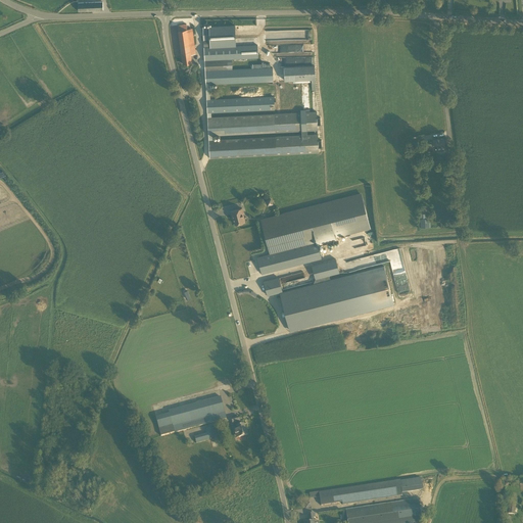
[(103,2),(88,2),(78,3),(78,11),(103,10),(103,2)]
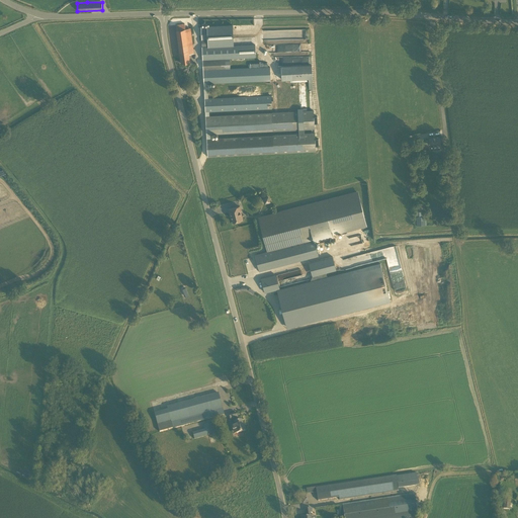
[(186,32),(184,24),(176,25),(181,64),(190,63),(189,55),(193,54),(191,31),(186,32)]
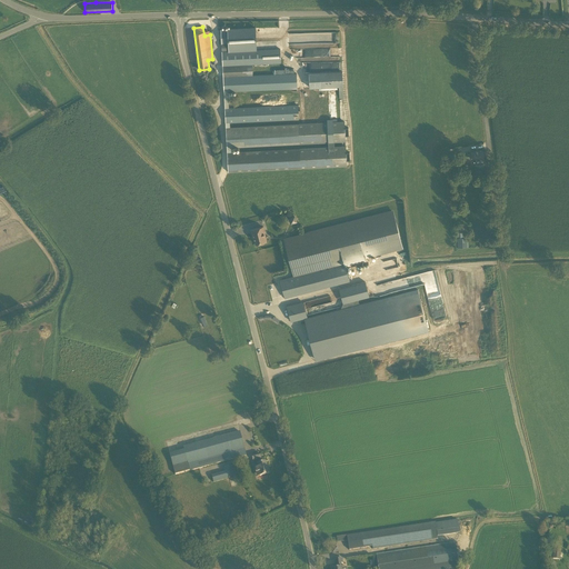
[(256,45),(256,42),(256,28),(221,30),(222,48),(222,51),(229,50),(257,49),(256,45)]
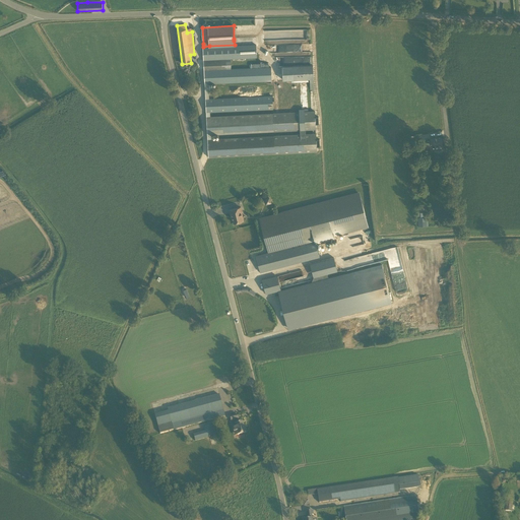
[(203,48),(205,100),(208,157),(286,153),(317,151),(316,134),(285,135),(211,139),(211,134),(316,129),(315,112),(273,114),(210,116),(210,112),(273,109),(272,96),(209,100),(209,92),(211,92),(211,86),(208,86),(208,83),(271,80),(271,67),(222,70),(221,59),(257,58),(256,45),(203,48)]
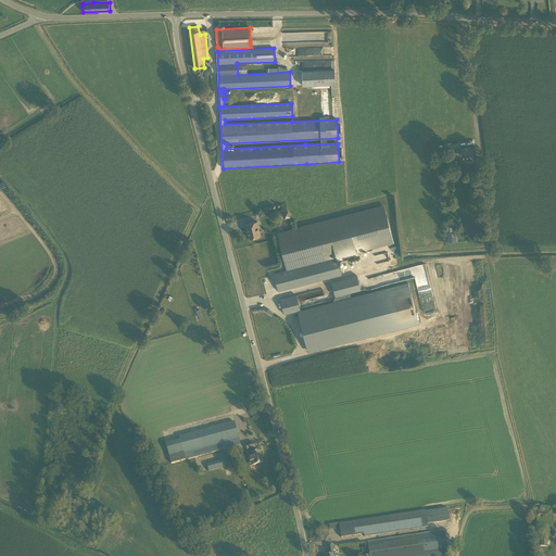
[(286,57),(294,57),(293,48),(285,48),(286,57)]
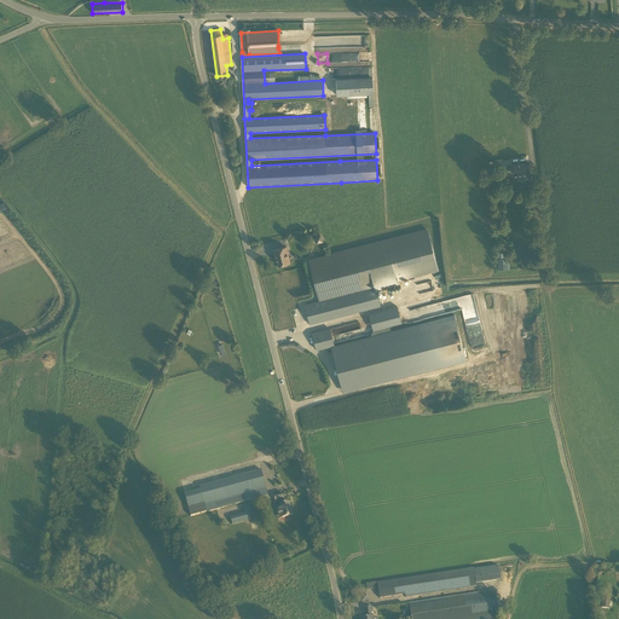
[(374,108),(374,93),(372,77),(348,79),(350,94),(369,94),(369,108),(374,108)]
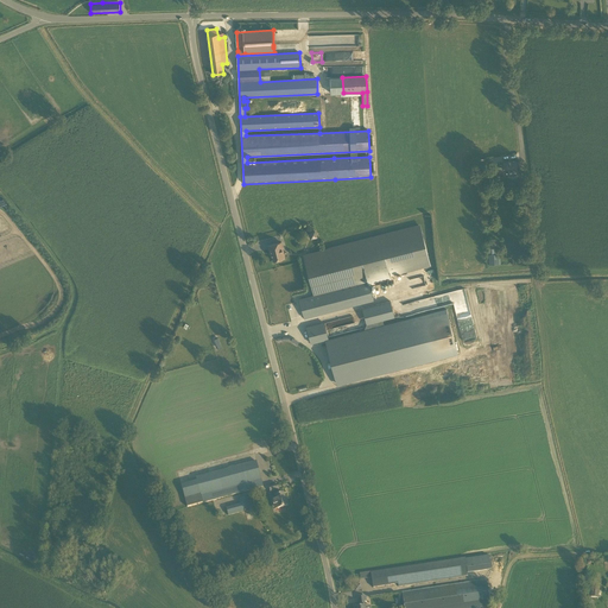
[(517,166),(518,166),(517,165),(517,162),(504,163),(504,165),(495,166),(496,175),(505,173),(505,172),(517,171),(517,166)]
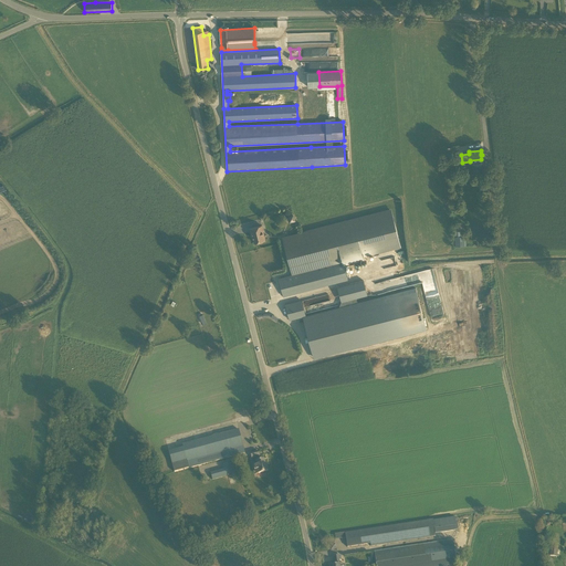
[(293,274),(399,248),(389,210),(284,237),(293,274)]
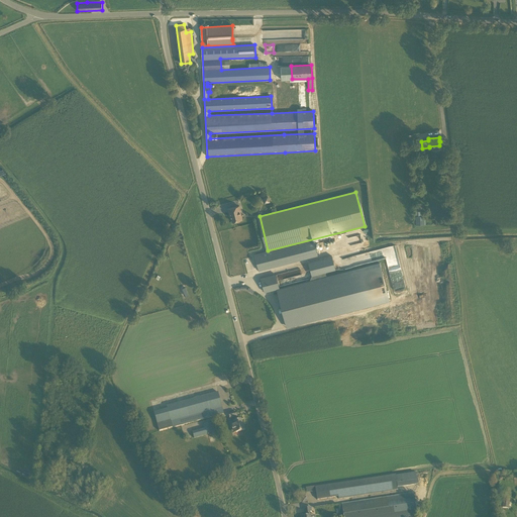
[(268,195),(262,197),(265,204),(271,201),(268,195)]
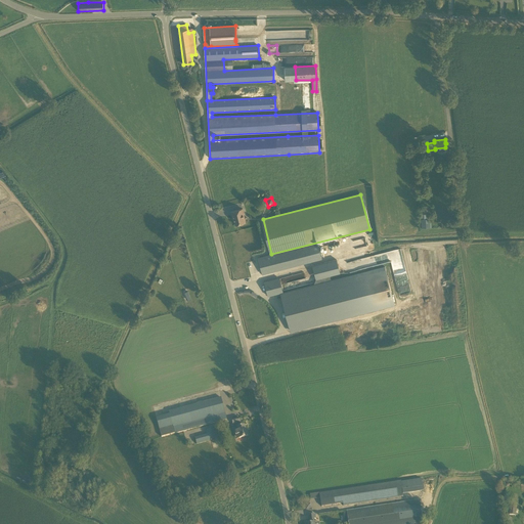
[(246,222),(242,209),(231,212),(233,218),(234,218),(235,225),(246,222)]
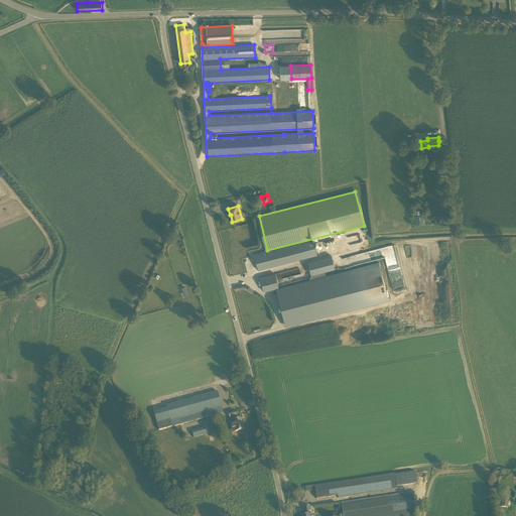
[(312,239),(266,251),(254,254),(258,270),(316,255),(312,239)]
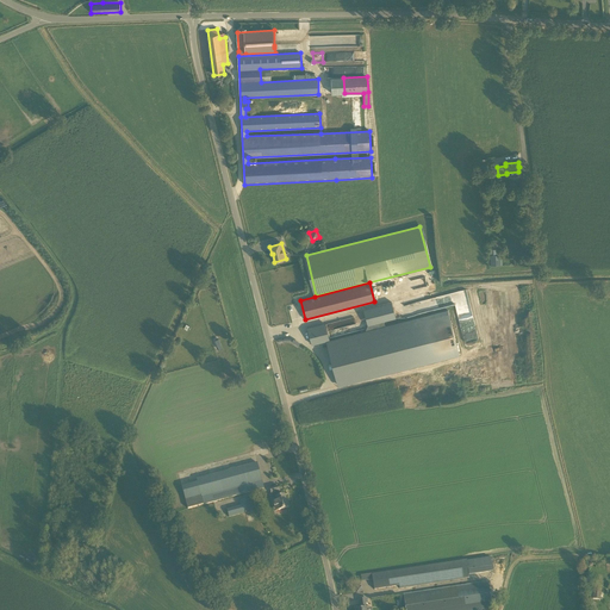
[(454,293),(412,303),(414,309),(417,307),(418,312),(456,304),(454,293)]
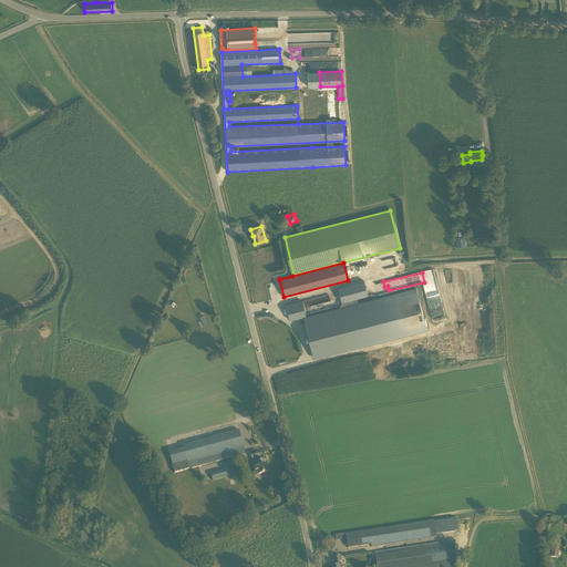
[(364,280),(358,282),(344,286),(349,301),(368,296),(364,280)]
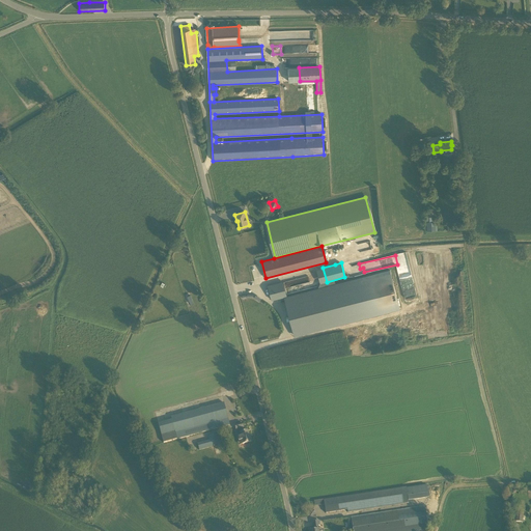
[(399,308),(389,270),(285,297),(295,335),(399,308)]
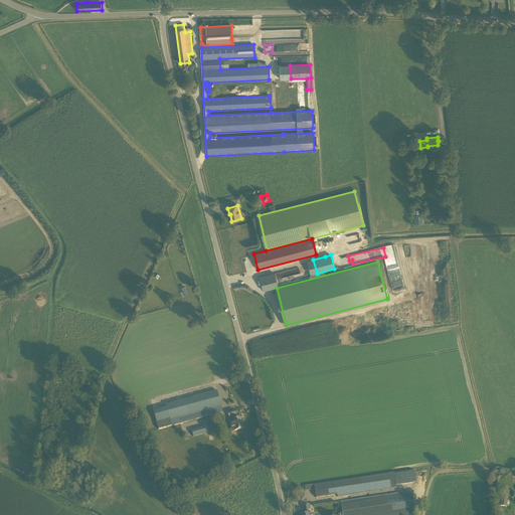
[(264,291),(273,289),(278,287),(275,274),(260,278),(264,291)]
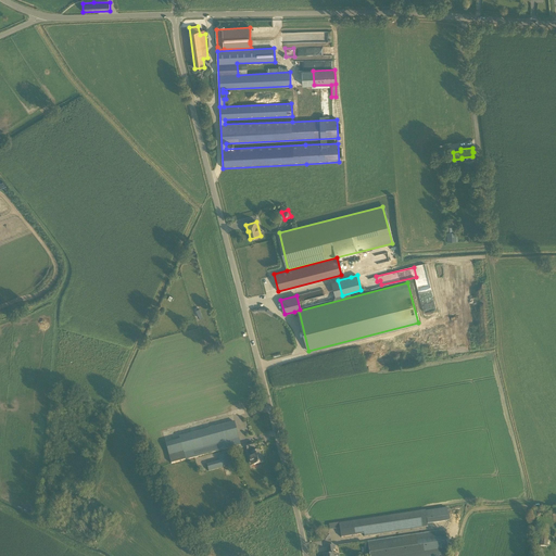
[(235,422),(191,434),(168,440),(169,442),(165,443),(166,444),(162,445),(163,452),(167,451),(172,465),(240,445),(235,422)]
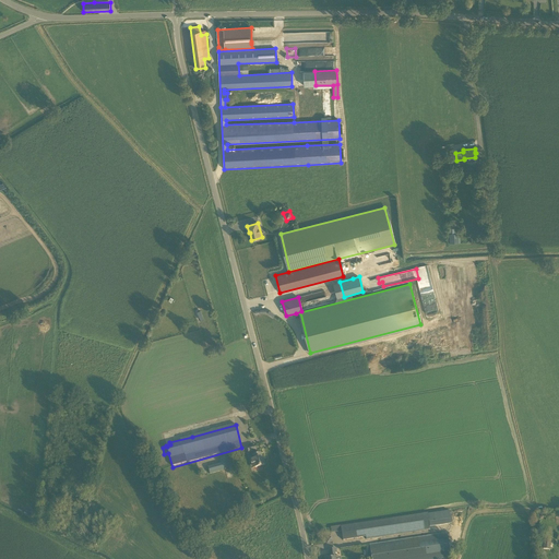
[(249,456),(252,468),(265,465),(264,460),(262,461),(261,454),(257,455),(256,450),(257,450),(256,445),(247,448),(248,452),(249,452),(250,456),(249,456)]
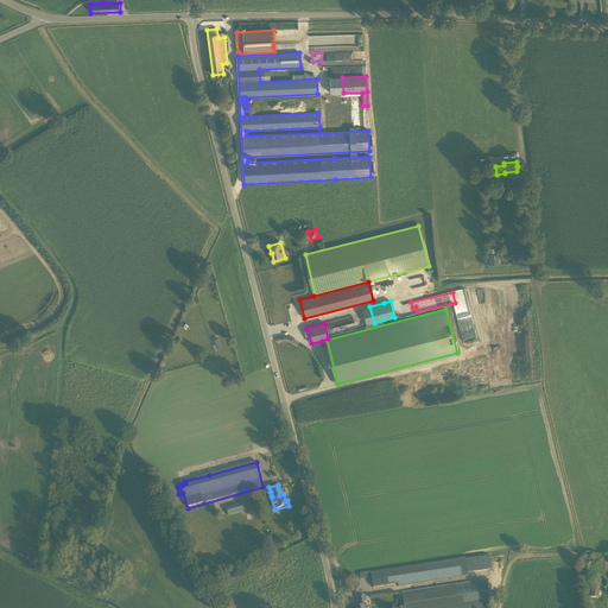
[(248,510),(252,510),(248,498),(238,500),(239,505),(226,508),(228,515),(245,511),(248,510)]
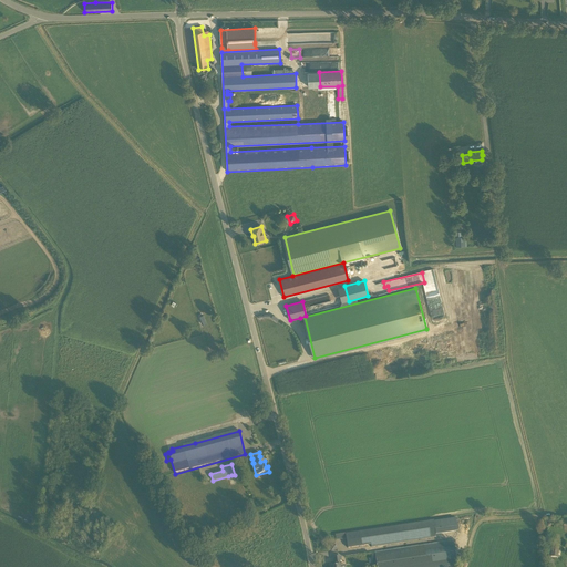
[(455,518),(429,523),(346,535),(348,548),(371,545),(371,547),(436,537),(436,535),(457,532),(455,518)]
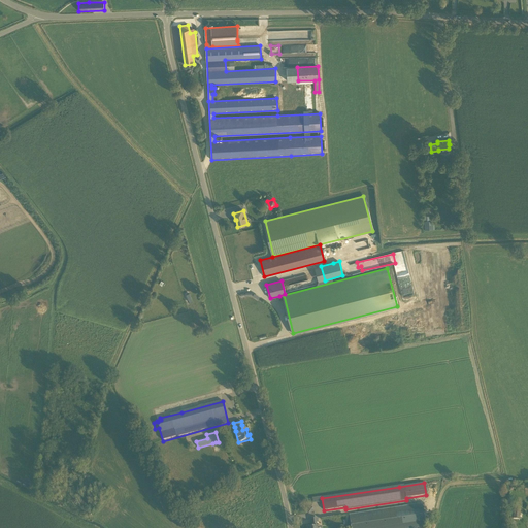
[(347,527),(350,527),(351,527),(414,527),(426,526),(423,503),(345,516),(347,527)]
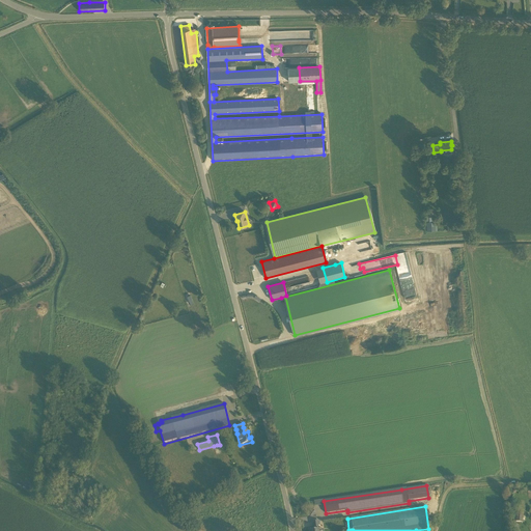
[(319,522),(312,523),(313,530),(311,530),(318,530),(317,526),(319,526),(319,522)]
